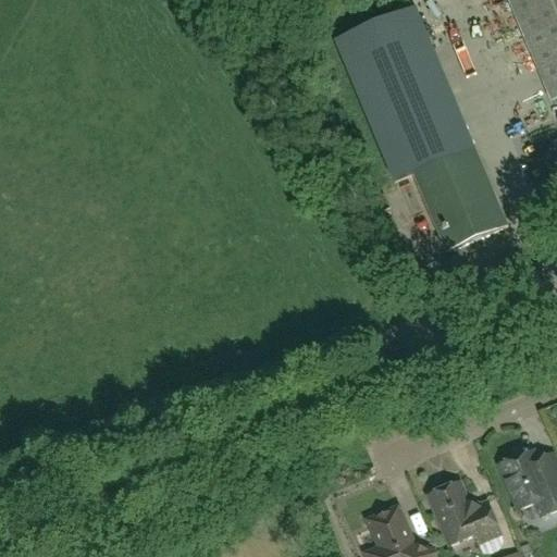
[(556,0),(506,0),(553,104),(556,102),(556,0)]
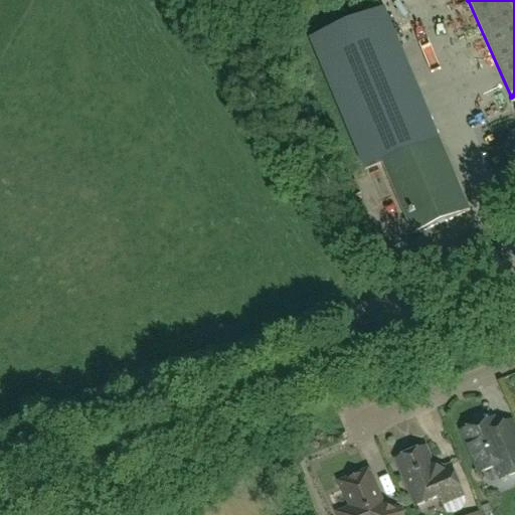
[(310,34),(365,170),(384,162),(377,144),(383,142),(425,123),(432,120),(383,4),(310,34)]
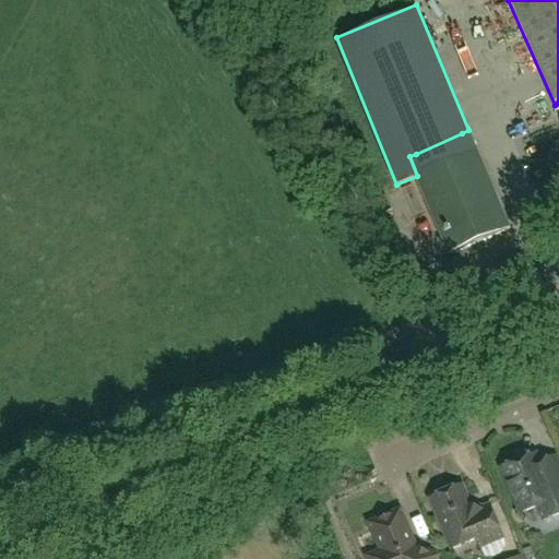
[(509,232),(478,158),(418,183),(448,257),(509,232)]
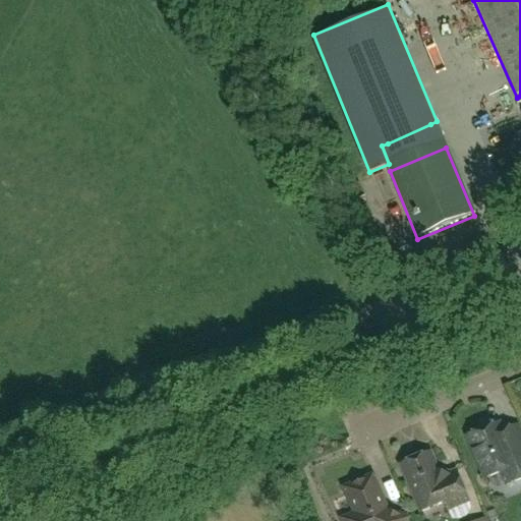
[(457,229),(441,240),(449,252),(465,241),(457,229)]
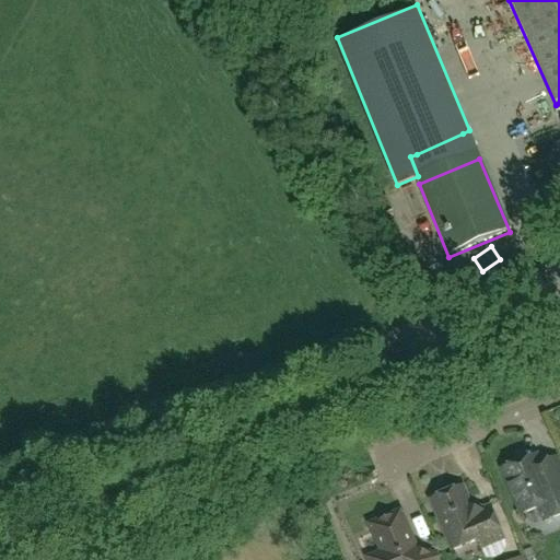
[(503,469),(522,514),(539,508),(545,522),(559,515),(559,466),(557,458),(540,465),(536,456),(503,469)]
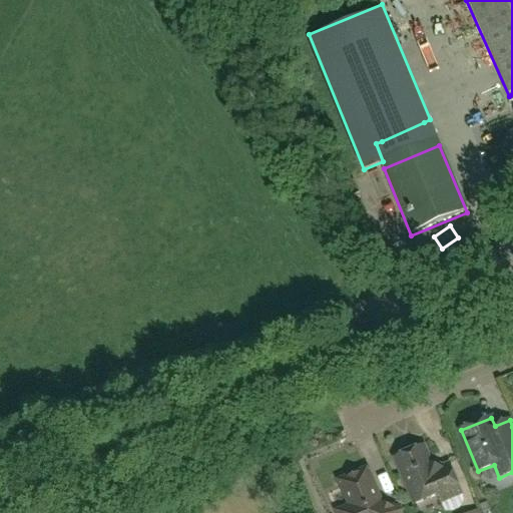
[(432,465),(424,446),(395,459),(415,505),(438,495),(442,503),(462,494),(449,465),(441,468),(432,465)]
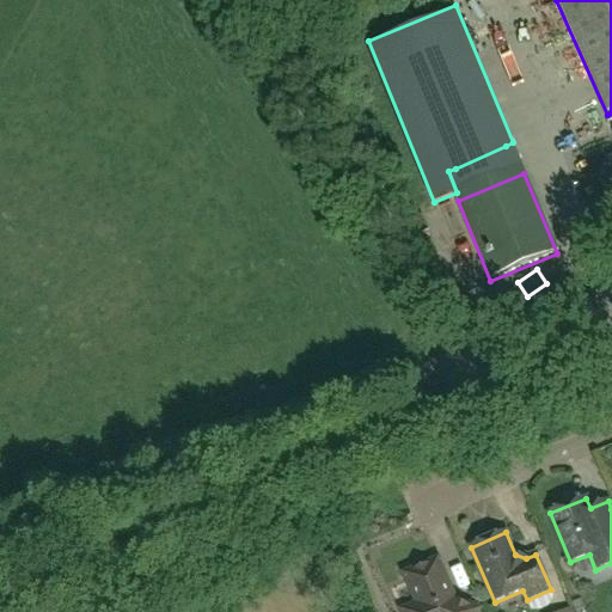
[(454,601),(438,562),(407,575),(420,605),(404,611),(478,611),(454,601)]
